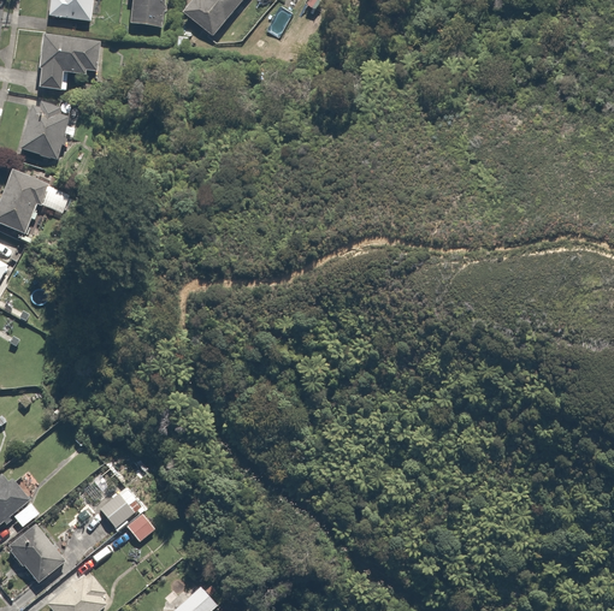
[(49,0),(48,18),(94,22),(95,0),(49,0)]
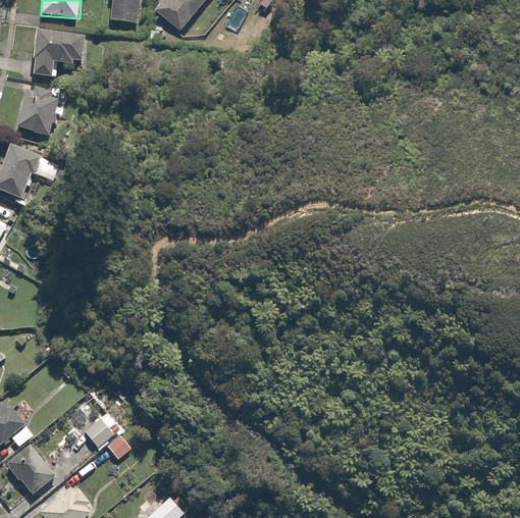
[(113,0),(111,20),(138,22),(139,0),(113,0)]
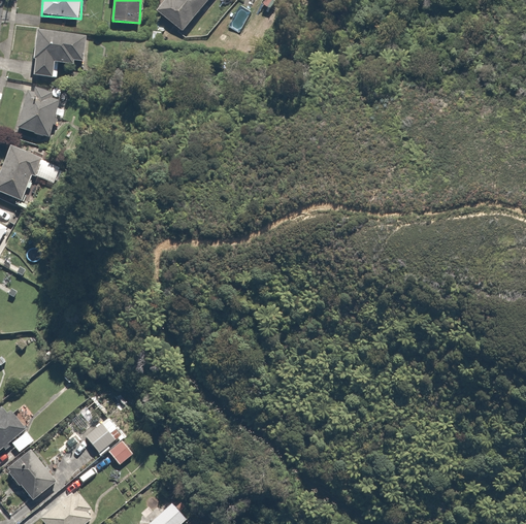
[(189,30),(214,0),(161,0),(158,4),(189,30)]
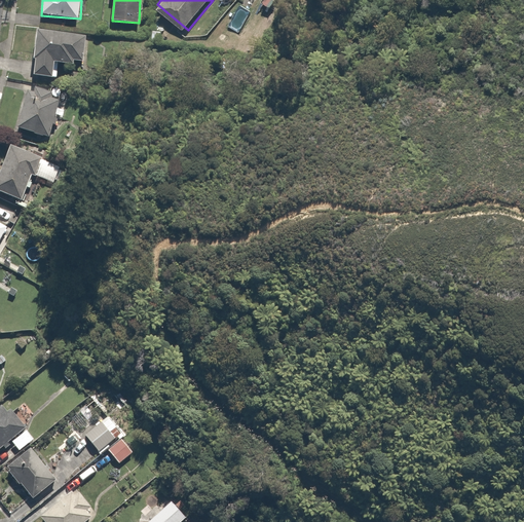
[(85,33),(35,27),(30,75),(55,78),(58,62),(82,64),(85,33)]
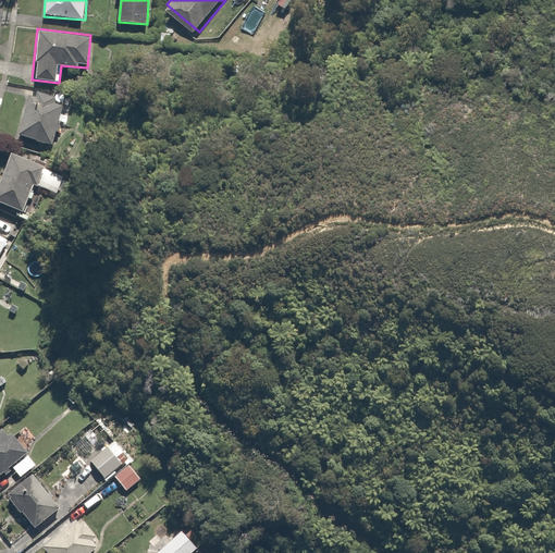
[(65,98),(26,90),(17,134),(57,142),(65,98)]
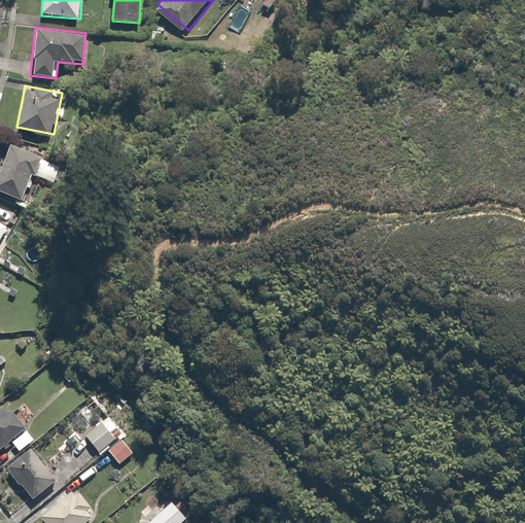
[(32,173),(53,180),(60,161),(10,143),(0,170),(0,192),(23,200),(32,173)]
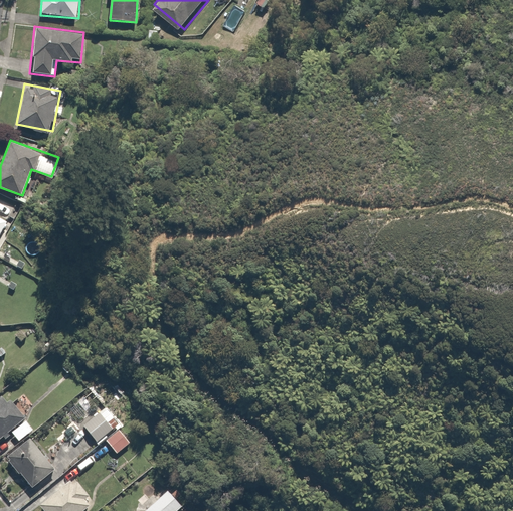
[(0,233),(8,219),(0,214),(0,233)]
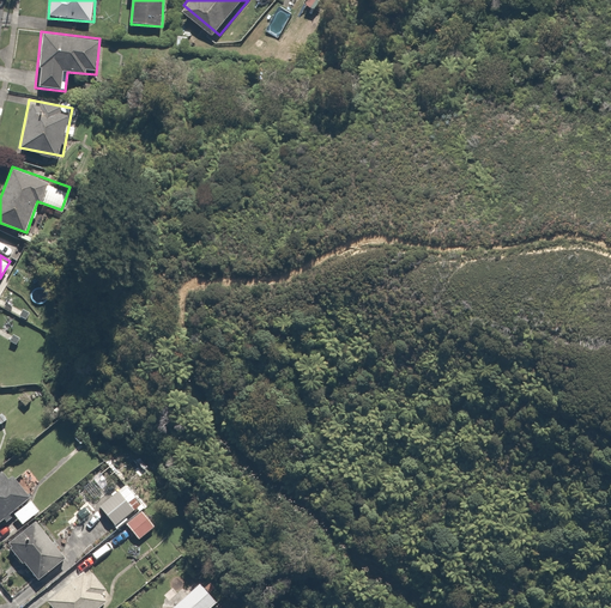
[(2,469),(0,470),(0,517),(13,508),(23,522),(38,511),(24,491),(31,485),(20,470),(10,479),(2,469)]
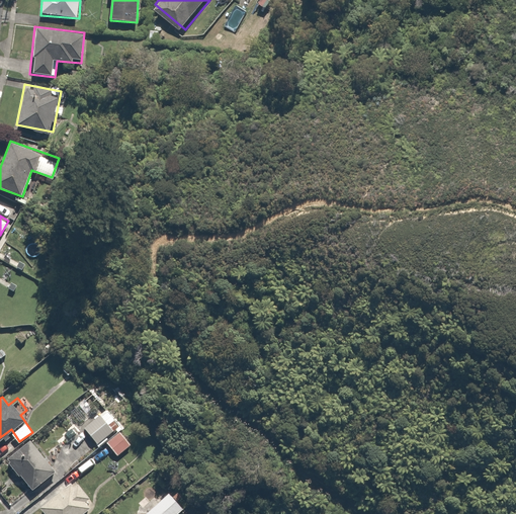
[(108,422),(100,413),(82,426),(95,444),(102,439),(114,431),(120,426),(114,418),(108,422)]
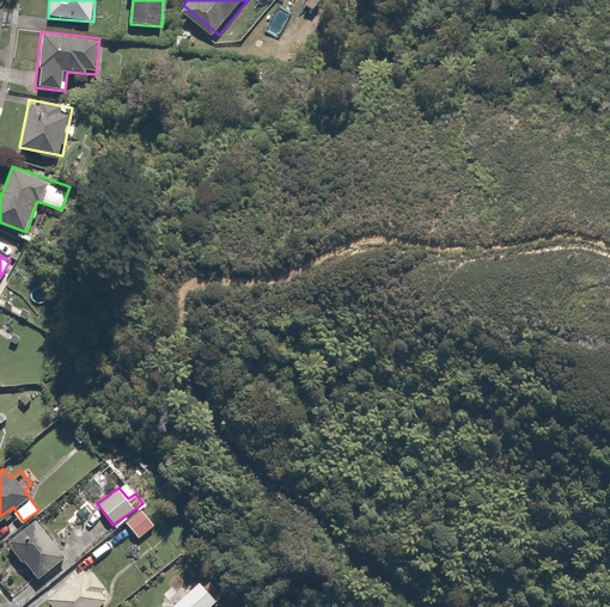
[(135,509),(121,519),(134,537),(156,521),(142,503),(135,509)]
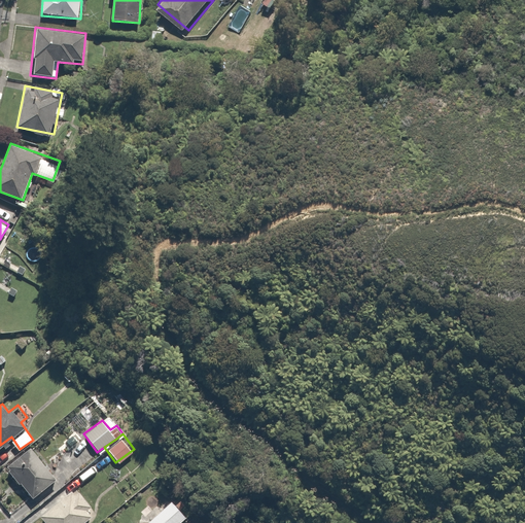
[(54,476),(31,445),(4,465),(27,496),(54,476)]
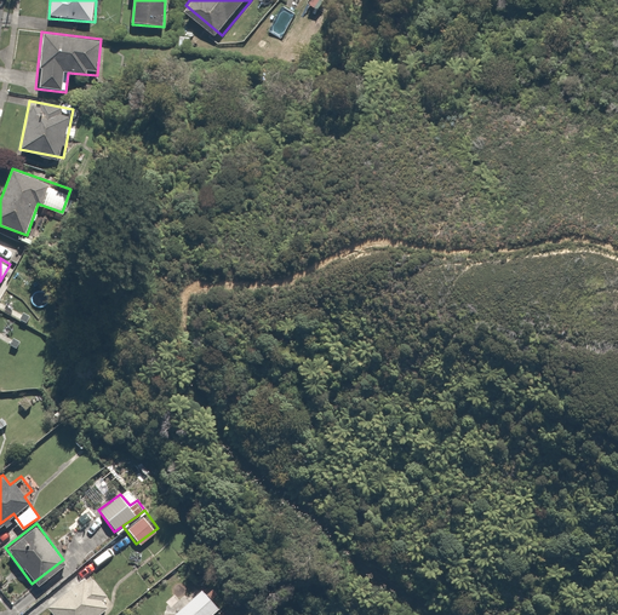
[(96,614),(113,602),(90,573),(47,605),(55,614),(96,614)]
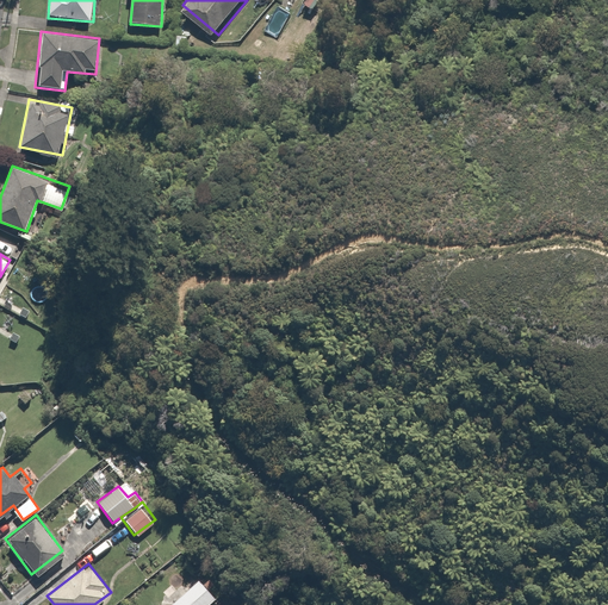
[(206,604),(221,592),(203,572),(169,602),(172,604),(206,604)]
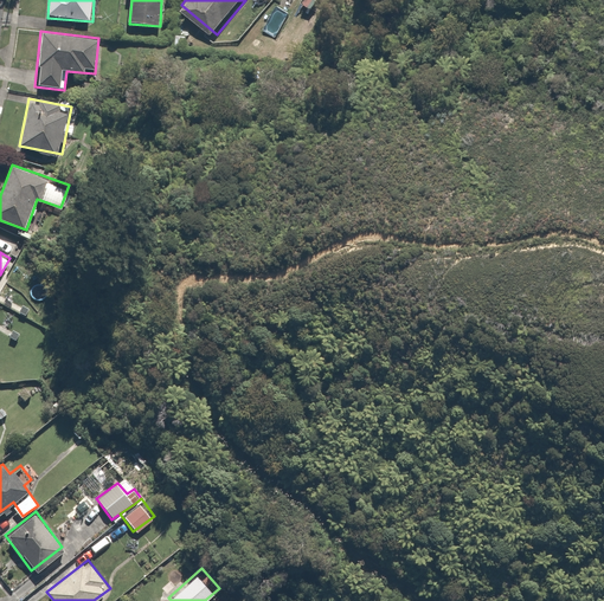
All buildings are outlined.
